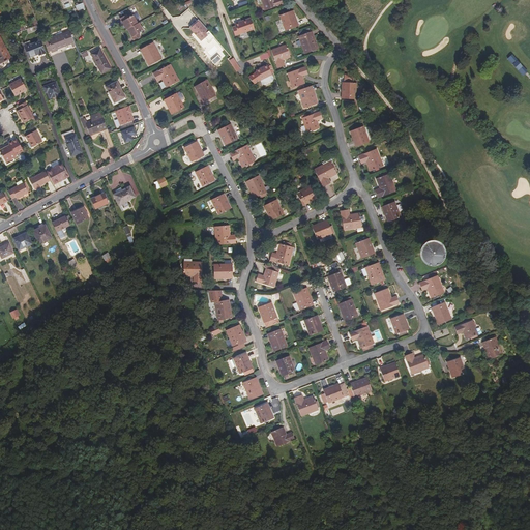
[(261,0),(262,3),(265,10),(283,4),(281,0),(261,0)]
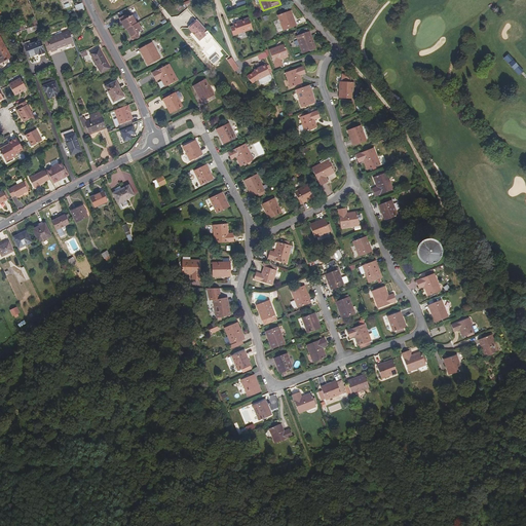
[(85,9),(82,3),(75,6),(77,11),(78,10),(79,11),(85,9)]
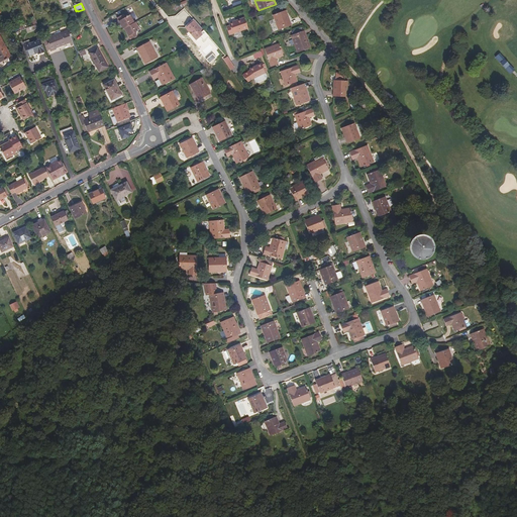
[(288,18),(285,10),(273,15),(279,30),(291,25),(289,18),(288,18)]
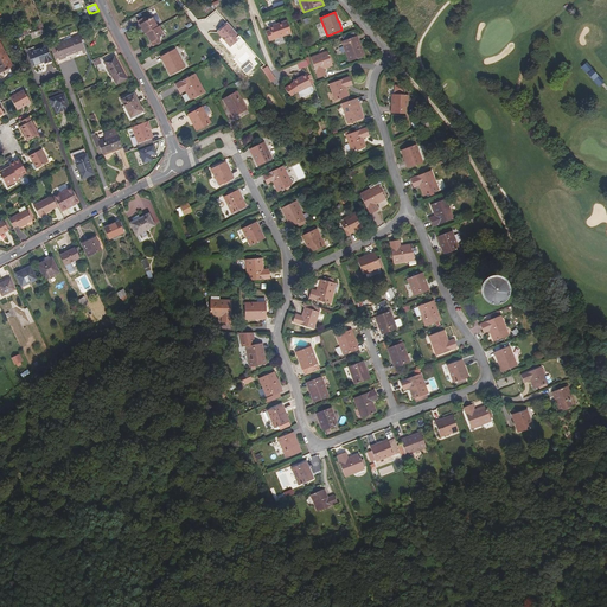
[(158,26),(153,18),(147,20),(145,17),(138,21),(145,34),(146,33),(153,46),(161,42),(159,38),(165,36),(159,26),(158,26)]
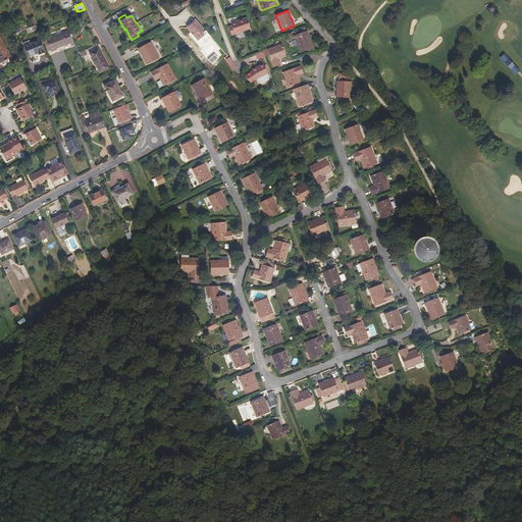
[(251,29),(247,17),(240,20),(240,21),(231,24),(231,25),(228,27),(231,36),(251,29)]
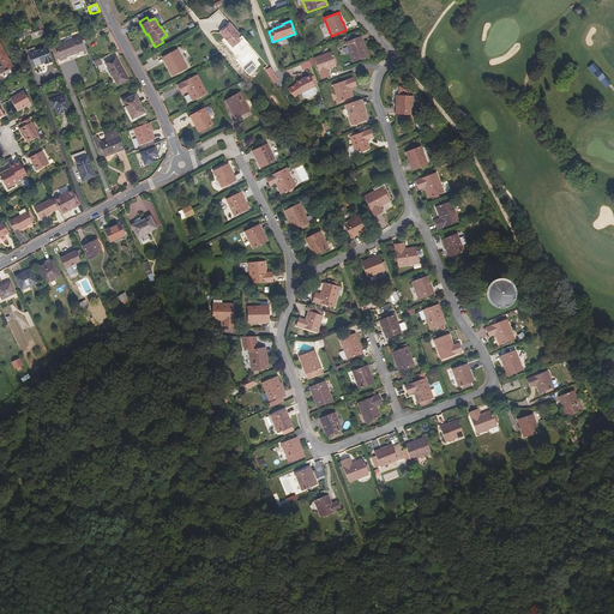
[(242,36),(230,24),(220,32),(224,38),(226,38),(229,42),(228,42),(233,48),(240,42),(241,41),(239,38),(241,36),(242,36)]
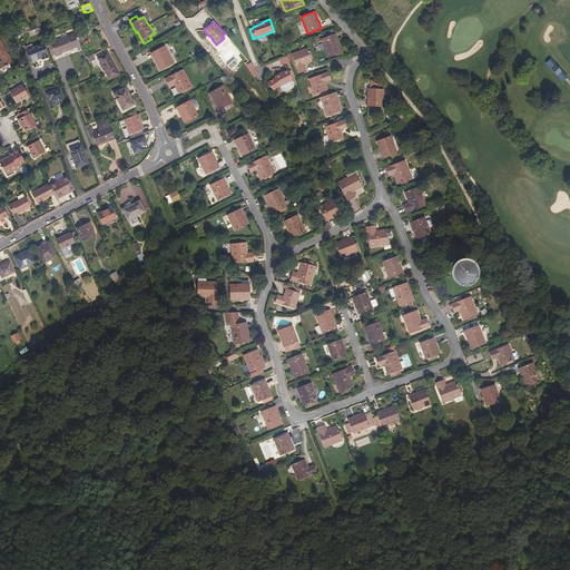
[(79,47),(74,35),(50,43),(50,40),(47,41),(50,50),(52,49),(55,56),(56,57),(62,53),(77,48),(77,47),(79,47)]
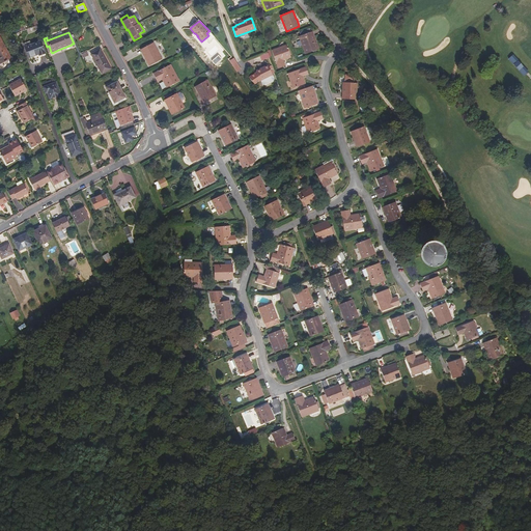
[(315,42),(311,32),(299,36),(305,54),(319,49),(316,42),(315,42)]
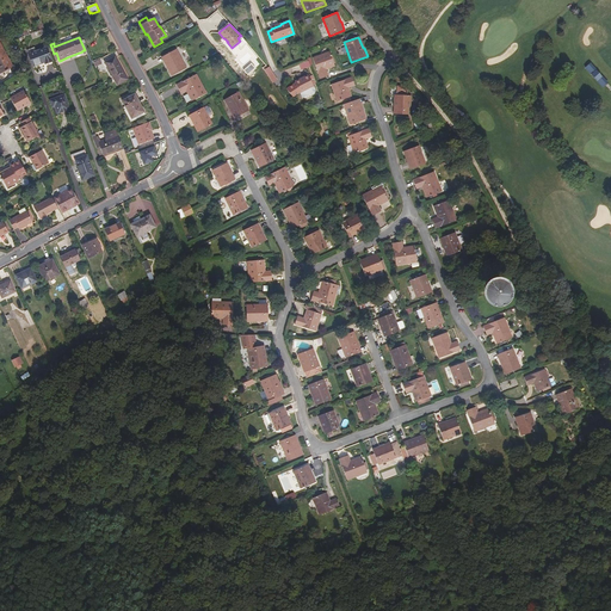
[(13,67),(0,42),(0,71),(0,73),(6,71),(6,72),(10,69),(8,68),(13,67)]
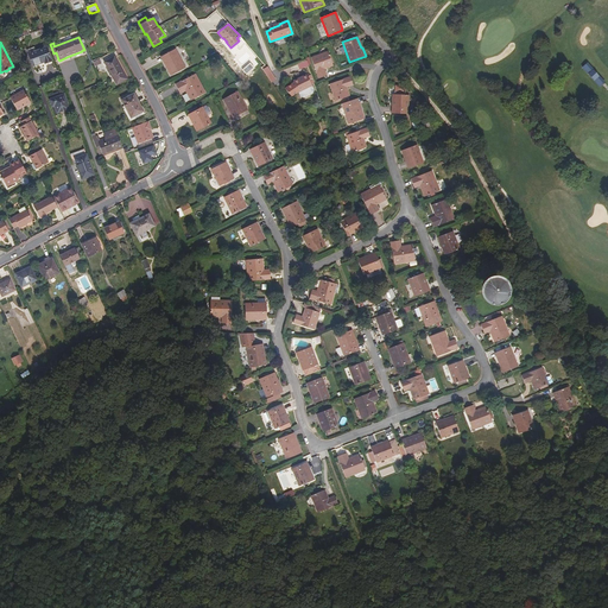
[(51,61),(46,48),(29,54),(33,65),(44,62),(44,63),(51,61)]
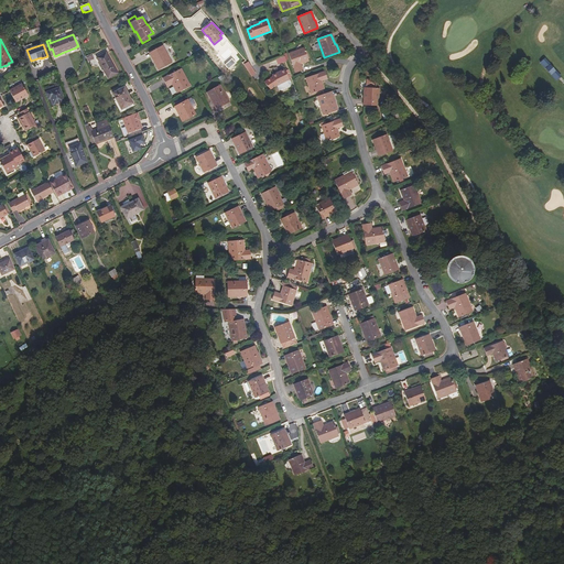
[(172,63),(163,45),(151,52),(155,62),(154,63),(159,71),(172,63)]
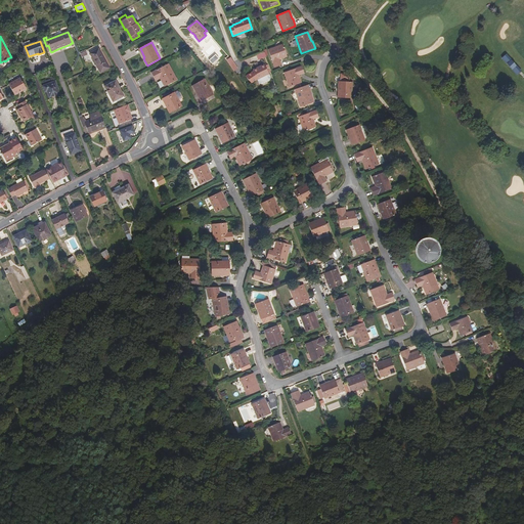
[(282,44),(268,49),(274,68),(281,64),(279,59),(288,56),(282,44)]
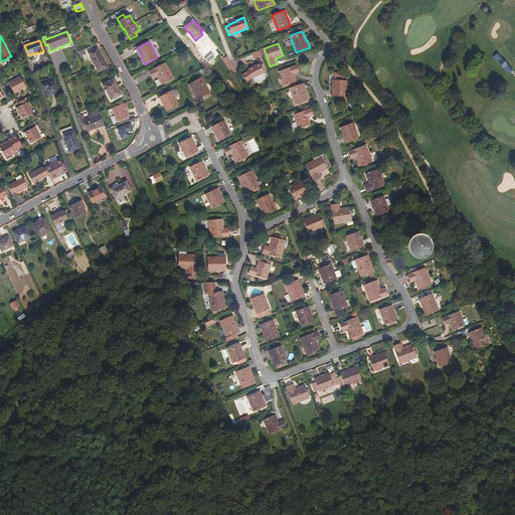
[(108,67),(99,52),(98,52),(96,48),(89,52),(100,71),(108,67)]
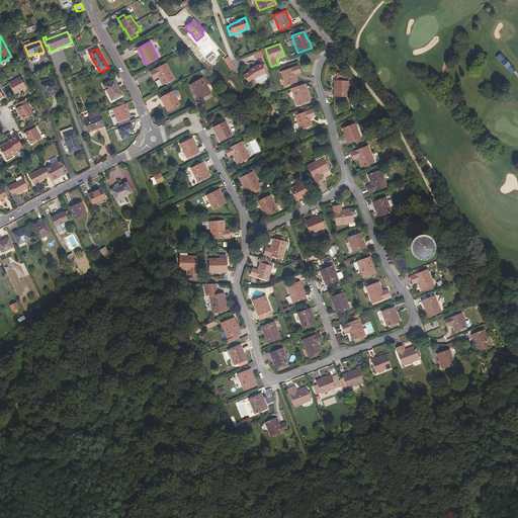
[(255,60),(263,57),(261,52),(253,55),(255,60)]
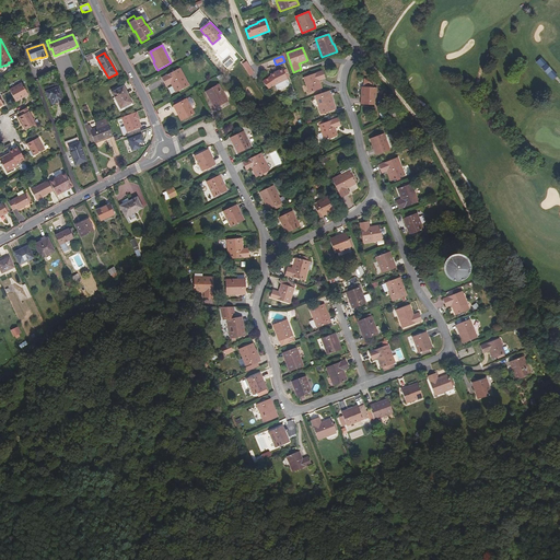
[(541,58),(536,62),(552,80),(558,76),(541,58)]
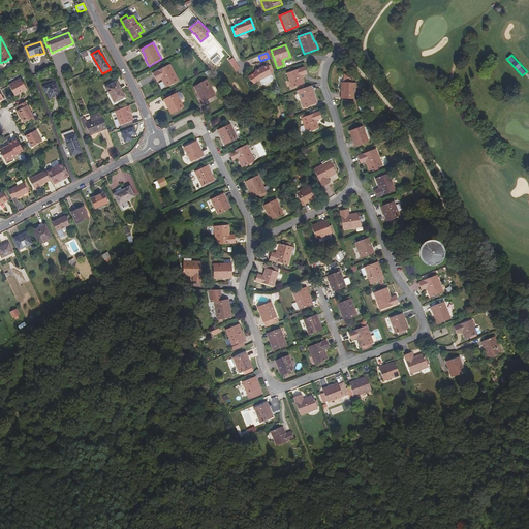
[(153,73),(157,81),(161,79),(166,88),(179,81),(170,64),(153,73)]
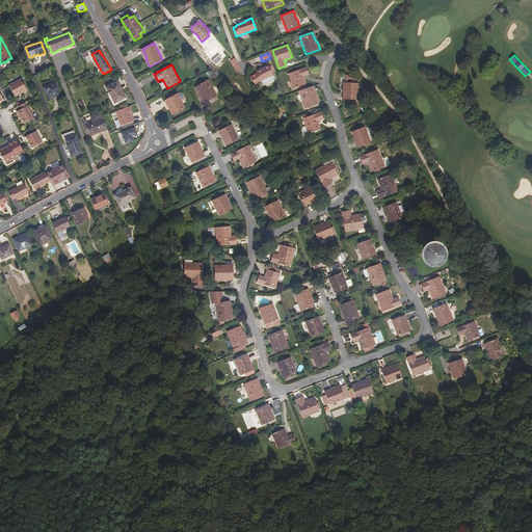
[(273,75),(268,65),(257,71),(257,72),(261,80),(262,81),(273,75)]
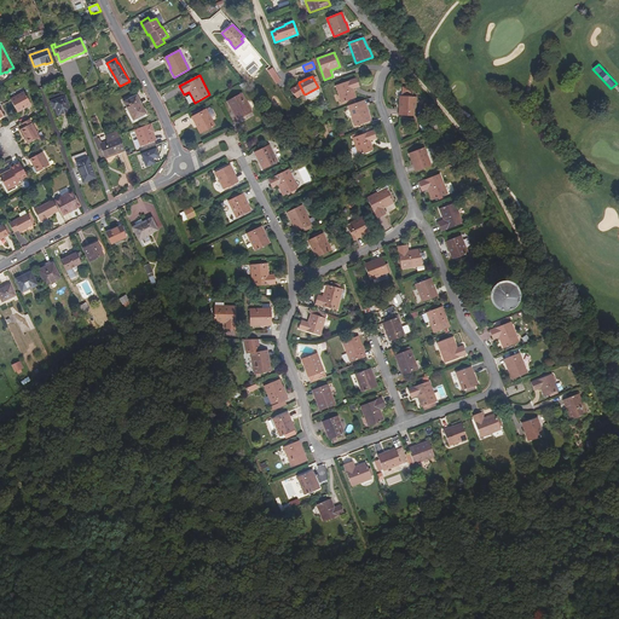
[(357,79),(335,86),(341,103),(356,98),(352,90),(353,88),(359,87),(357,79)]
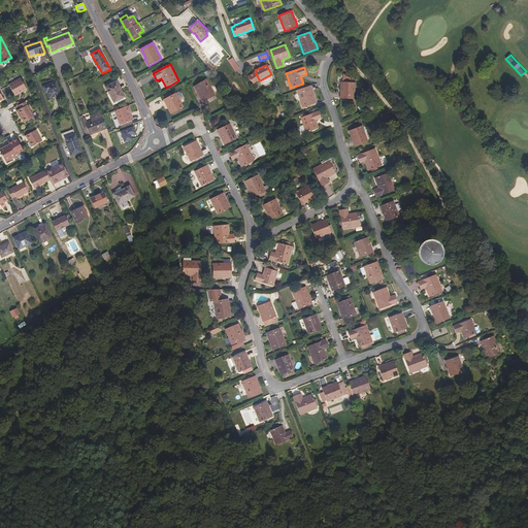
[(256,81),(252,74),(248,77),(253,84),(256,81)]
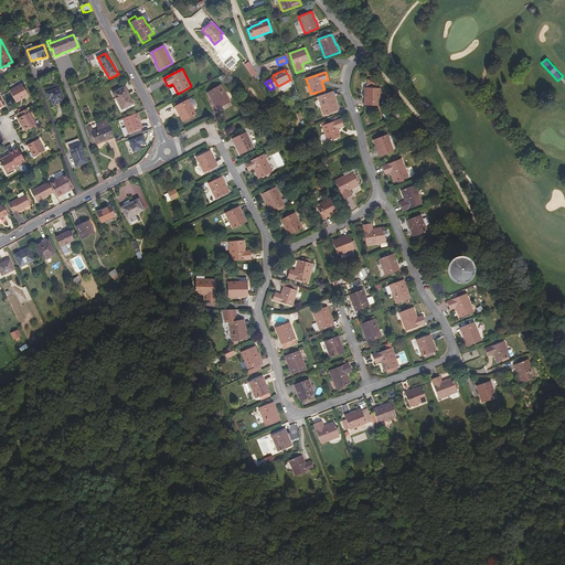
[(291,84),(290,80),(278,86),(280,91),(283,91),(291,87),(291,84)]
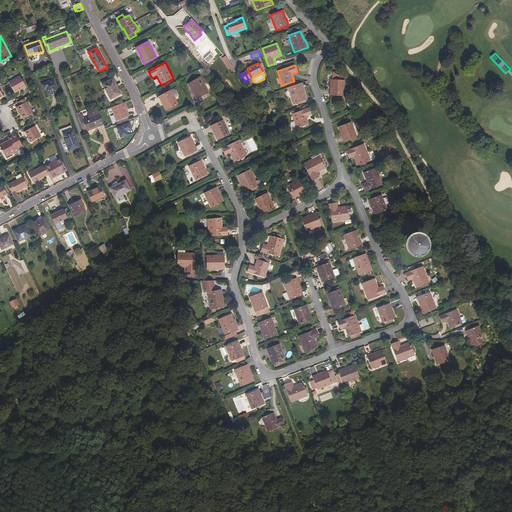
[(332,79),(331,79),(331,89),(330,89),(330,96),(344,96),(345,80),(341,80),(341,72),(333,72),(332,79)]
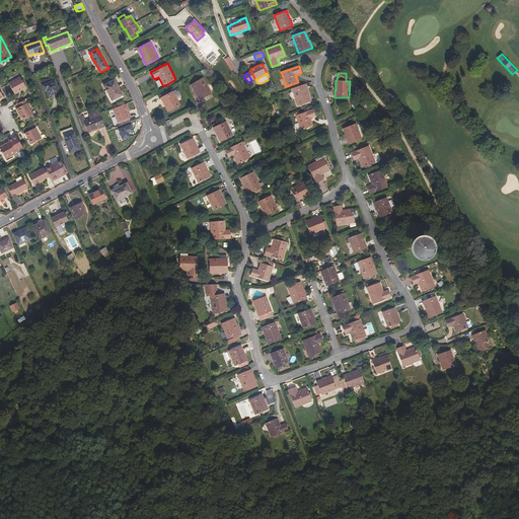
[(26,88),(20,77),(9,83),(15,94),(26,88)]
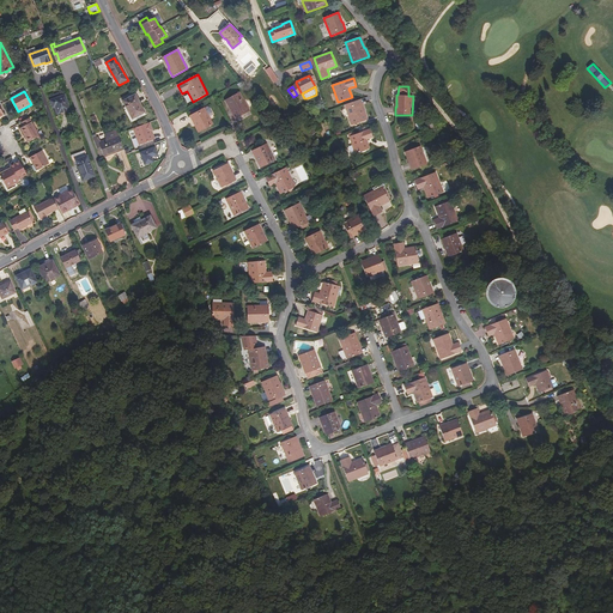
[(237,119),(250,111),(240,92),(225,101),(229,108),(231,108),(237,119)]
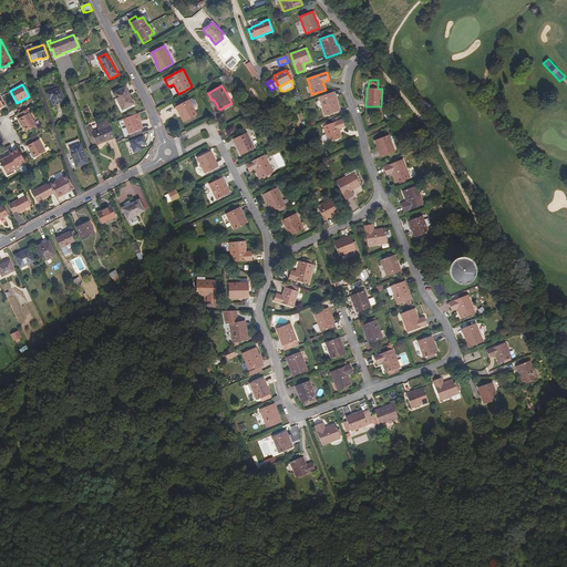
[(64,101),(60,88),(47,93),(49,100),(51,99),(53,105),(64,101)]
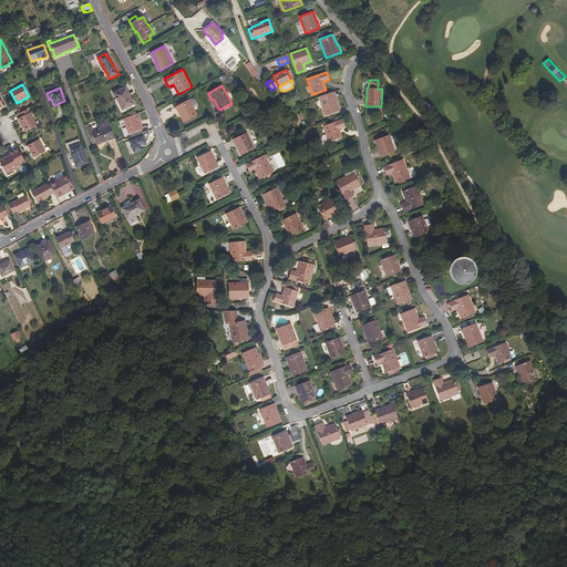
[(134,104),(125,88),(113,94),(122,110),(134,104)]
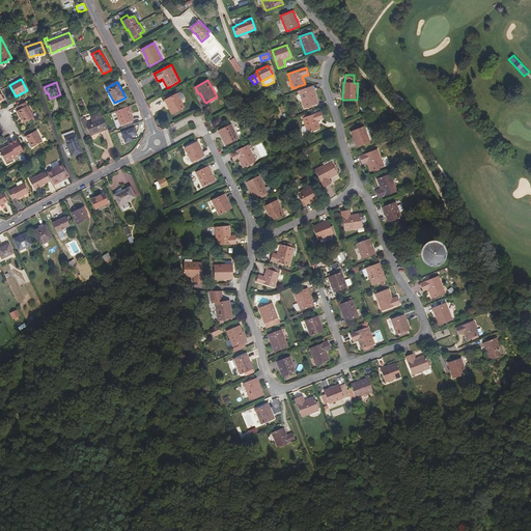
[(314,96),(311,86),(299,91),(305,108),(318,104),(315,96),(314,96)]
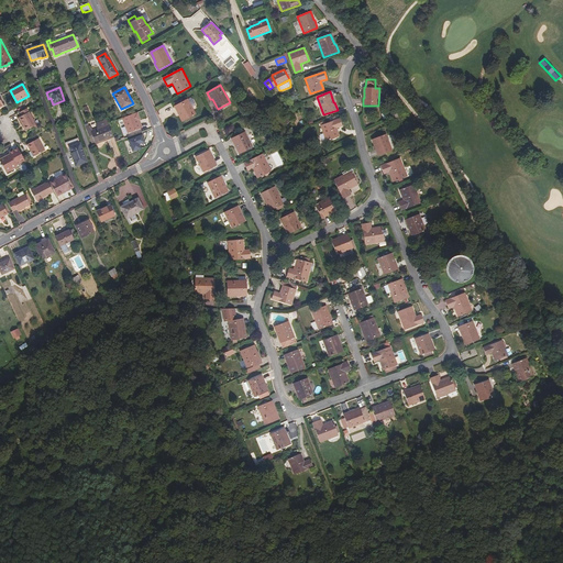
[(184,121),(196,114),(187,99),(174,107),(178,113),(179,112),(184,121)]
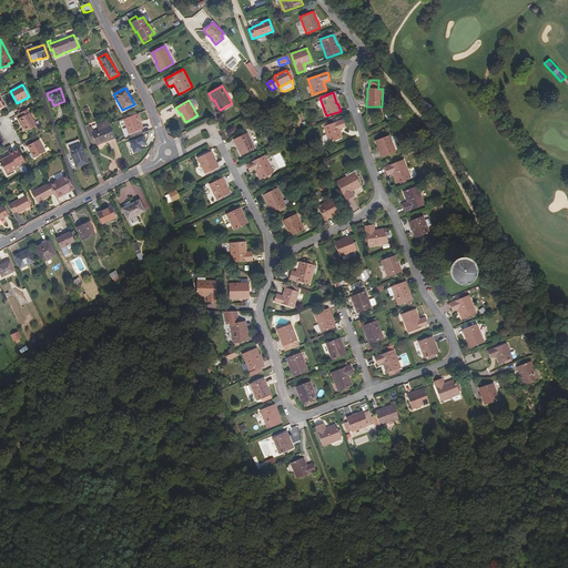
[(37,127),(28,110),(20,113),(22,117),(19,119),(27,132),(37,127)]
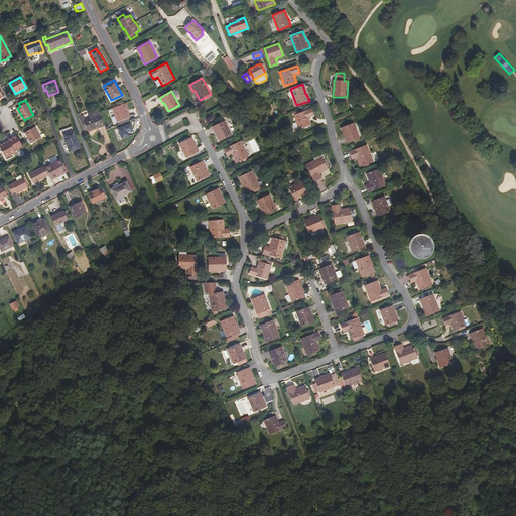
[(112,108),(117,122),(129,118),(126,111),(129,110),(126,103),(112,108)]
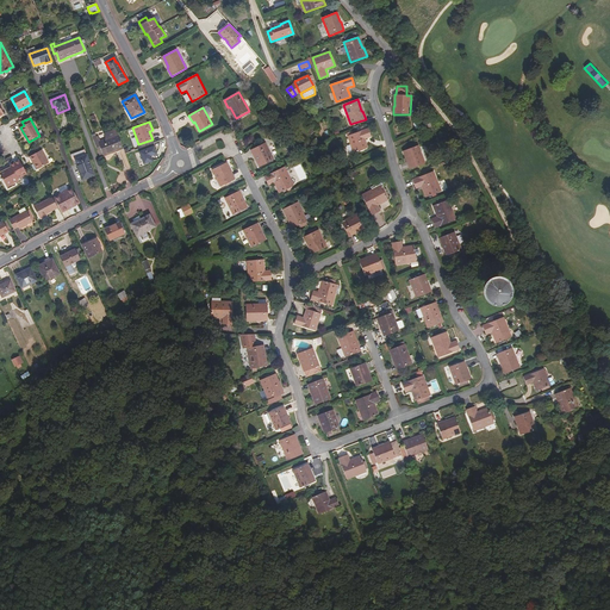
[(124,149),(117,129),(104,134),(106,139),(100,142),(98,137),(97,137),(93,138),(99,155),(103,154),(104,156),(124,149)]
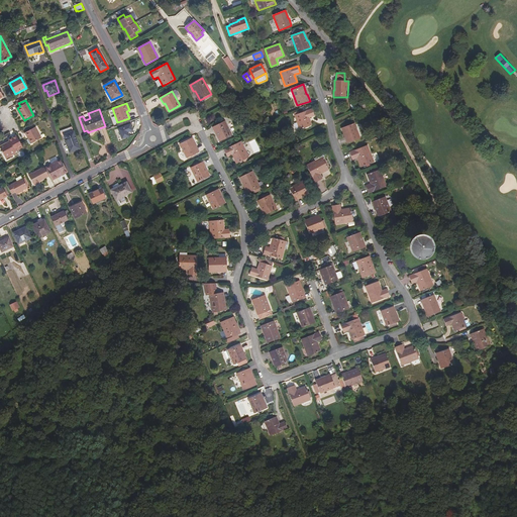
[(298,111),(294,113),(300,129),(311,125),(308,118),(309,117),(314,116),(312,109),(299,113),(298,111)]
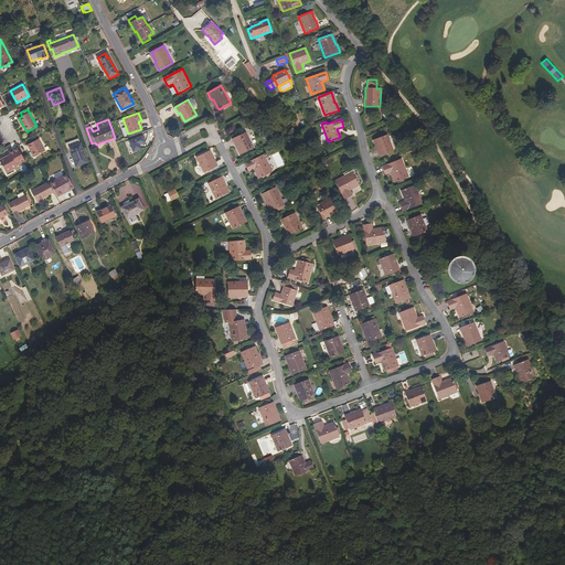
[(254,148),(246,132),(232,139),(235,146),(236,146),(241,155),(254,148)]
